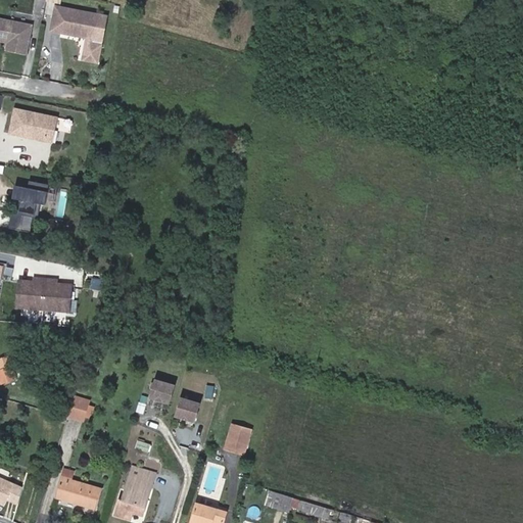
[(97,16),(56,7),(51,31),(64,34),(64,32),(68,33),(67,35),(87,39),(82,60),(97,63),(100,47),(91,45),(97,16)]
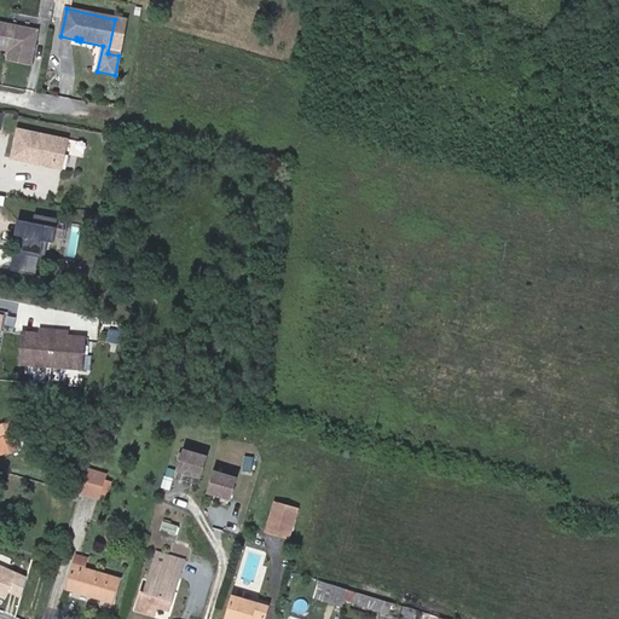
[(9,47),(6,58),(28,63),(35,30),(0,22),(0,46),(1,47),(1,45),(9,47)]
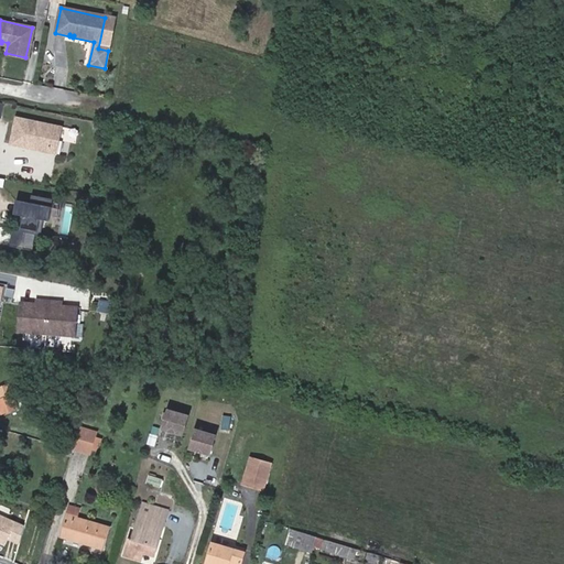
[(57,126),(10,117),(6,143),(22,147),(23,143),(46,148),(49,134),(55,136),(57,126)]
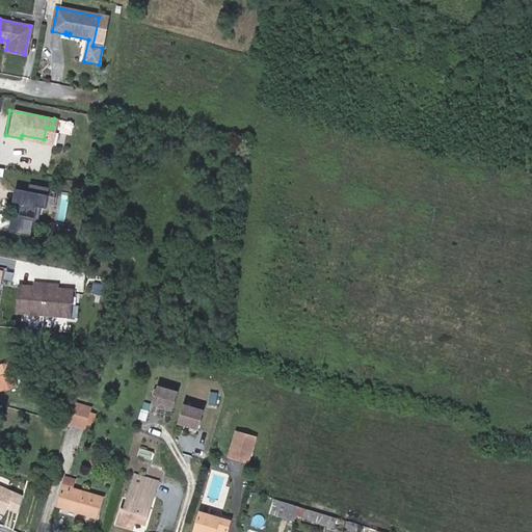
[(49,144),(52,128),(46,127),(44,139),(22,135),(21,138),(49,144)]
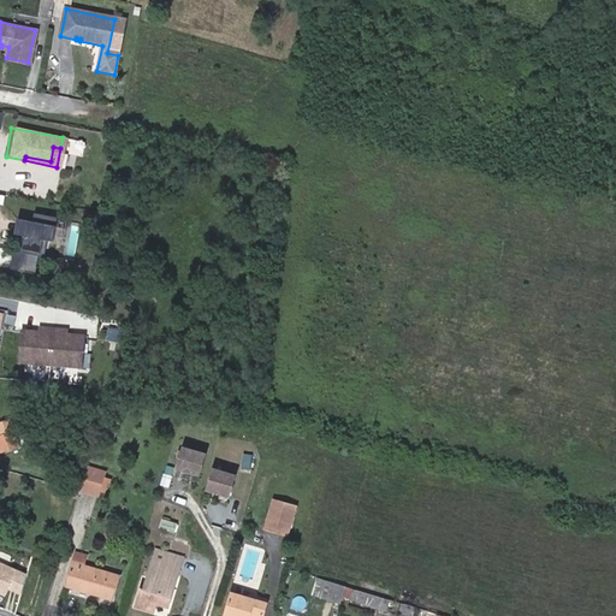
[(49,235),(53,215),(29,212),(28,220),(21,218),(17,234),(17,237),(19,238),(18,244),(16,243),(15,246),(40,250),(43,234),(49,235)]
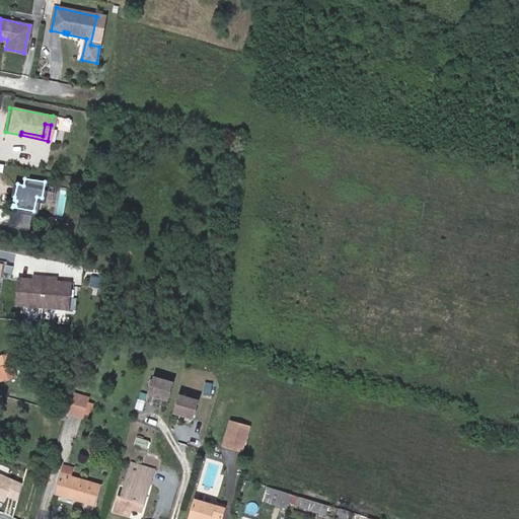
[(14,197),(17,183),(10,182),(8,196),(14,197)]
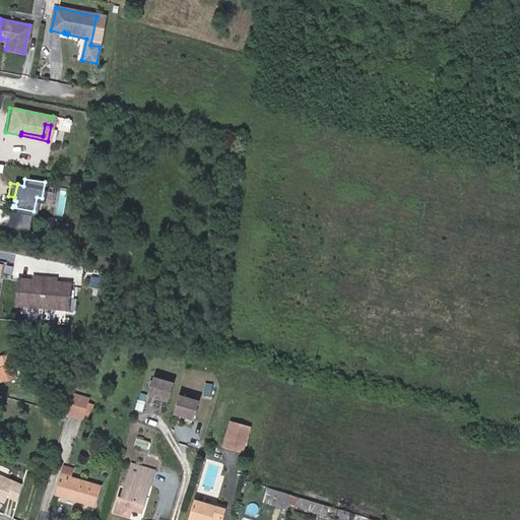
[(71,308),(73,281),(55,280),(55,276),(40,275),(39,278),(20,277),(18,304),(71,308)]
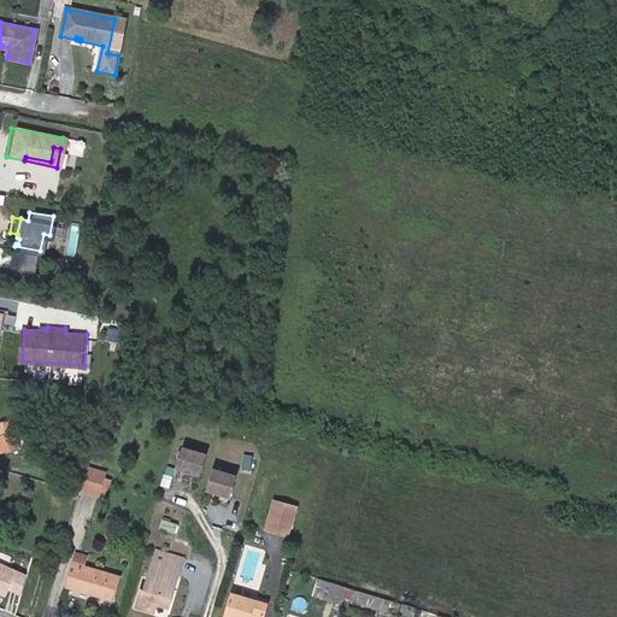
[(0,447),(0,448),(17,444),(15,435),(21,433),(19,428),(13,429),(10,418),(0,421),(0,432),(0,433),(0,447)]
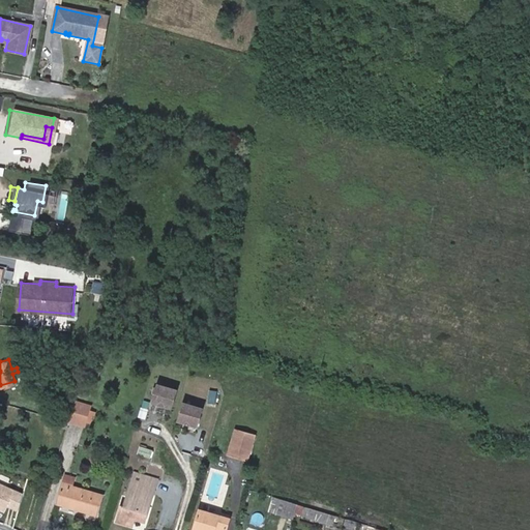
[(98,376),(100,369),(93,366),(91,374),(98,376)]
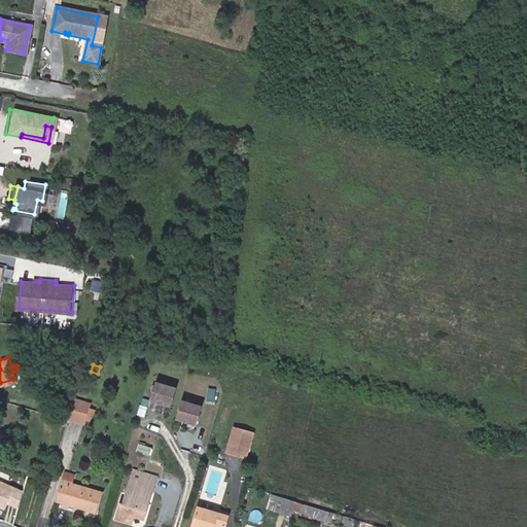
[(170,406),(175,388),(156,383),(151,400),(170,406)]
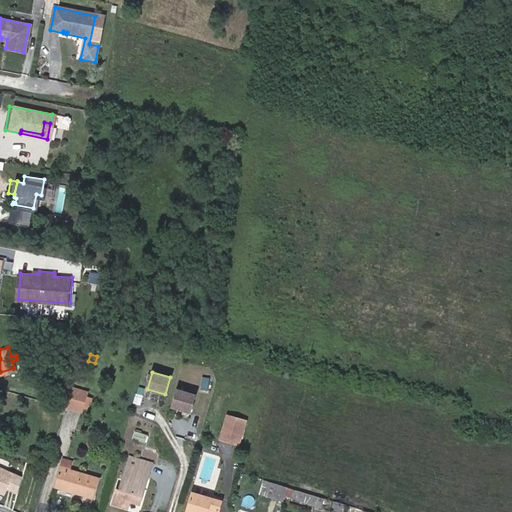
[(88,391),(73,387),(67,408),(81,412),(83,408),(86,396),(88,391)]
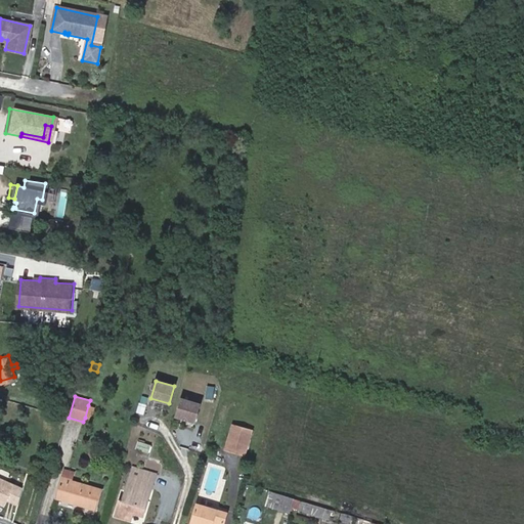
[(195,421),(200,403),(181,398),(176,416),(195,421)]
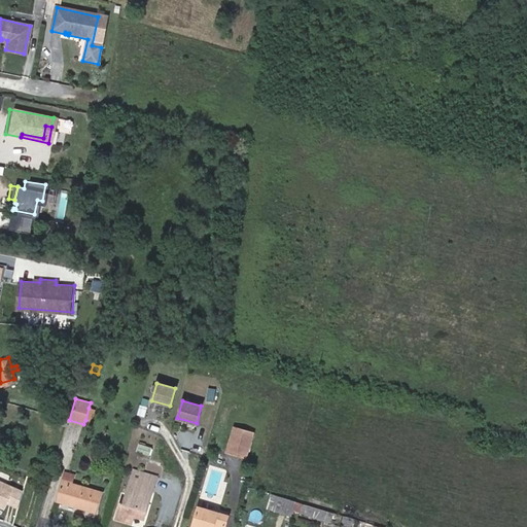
[(144,417),(147,408),(140,406),(137,414),(144,417)]
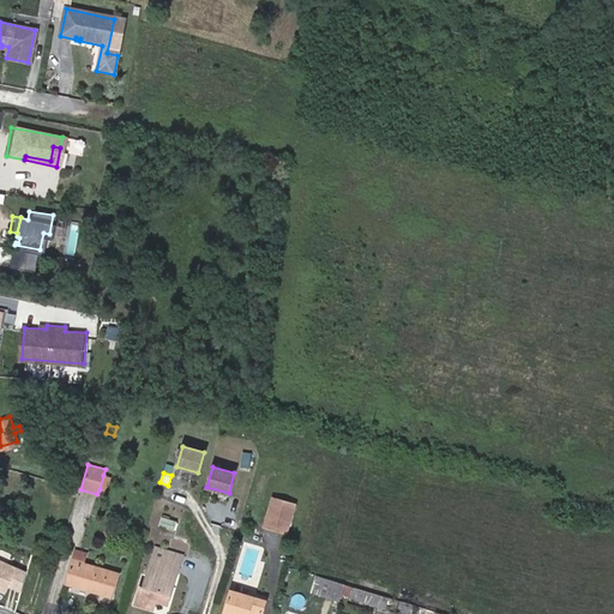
[(103,475),(100,489),(108,492),(112,477),(103,475)]
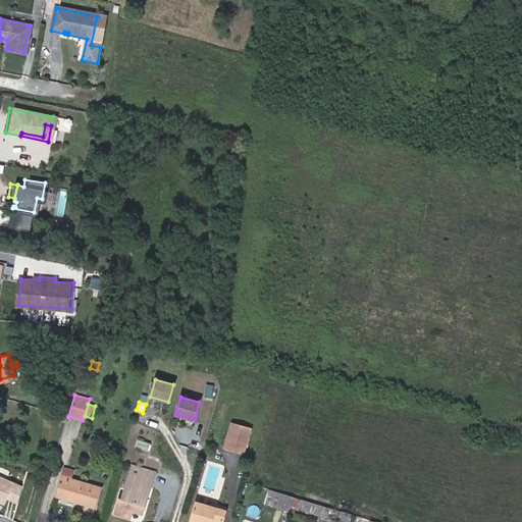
[(224,452),(243,457),(250,434),(231,429),(224,452)]
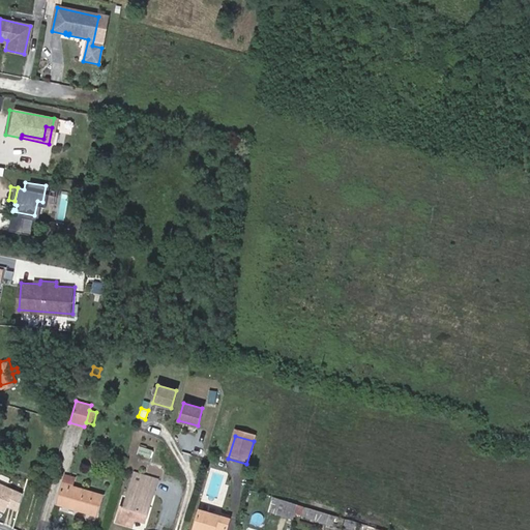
[(152,449),(140,446),(138,454),(150,458),(152,449)]
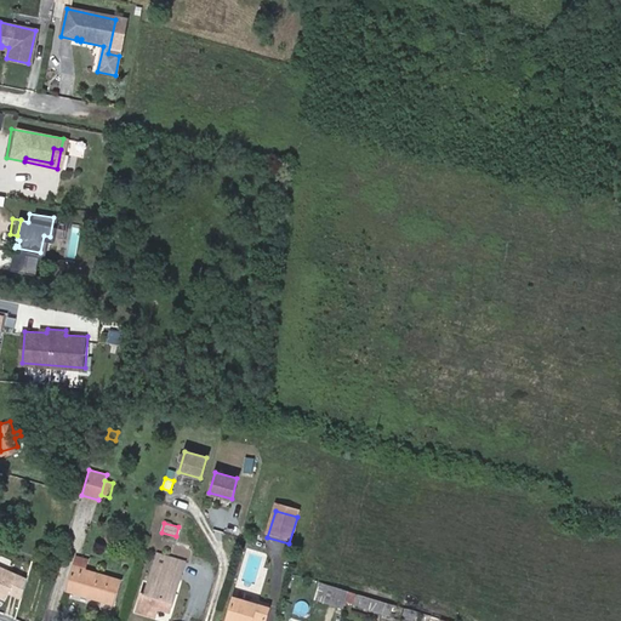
[(166,564),(169,556),(159,553),(146,594),(142,593),(137,611),(154,616),(158,608),(169,610),(182,569),(166,564)]
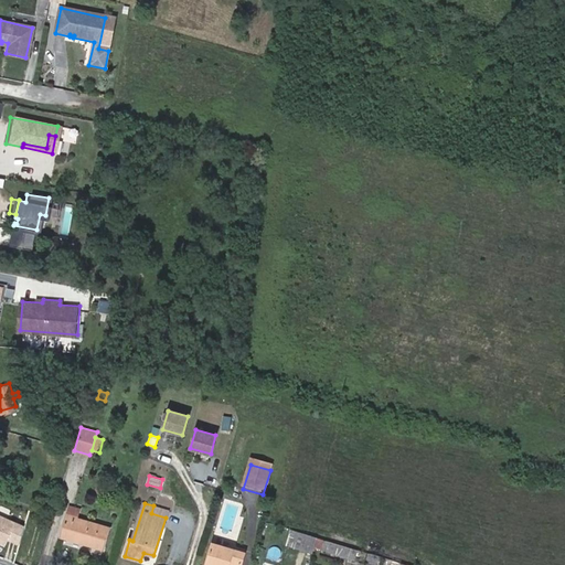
[(0,504),(0,511),(9,515),(12,509),(0,504)]
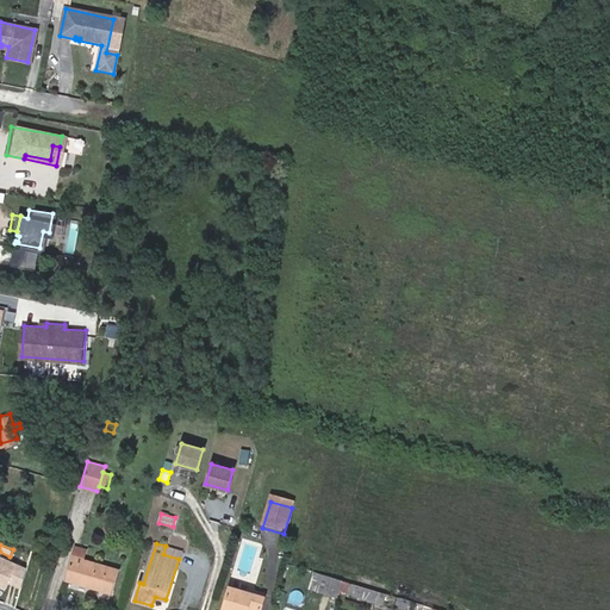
[(181,551),(166,546),(163,554),(179,559),(181,551)]
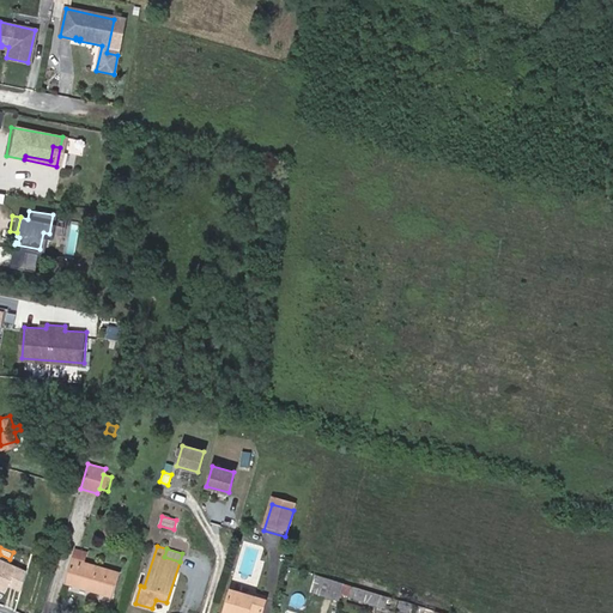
[(73,560),(85,564),(89,553),(77,550),(73,560)]
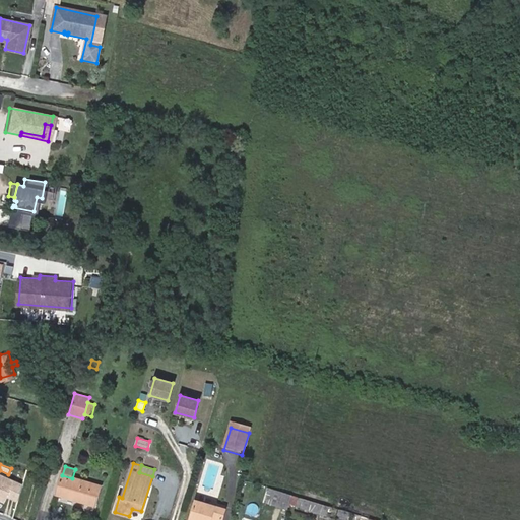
[(10,493),(15,478),(0,472),(0,496),(8,499),(10,493)]
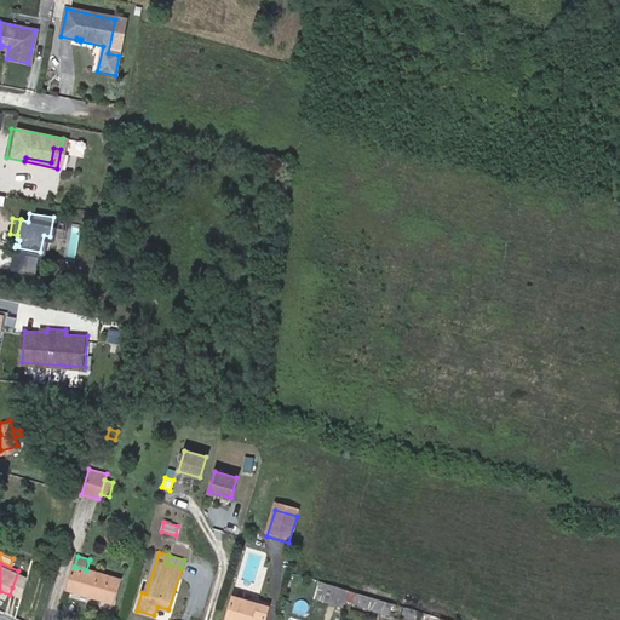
[(86,570),(74,567),(68,589),(113,603),(120,579),(86,570)]
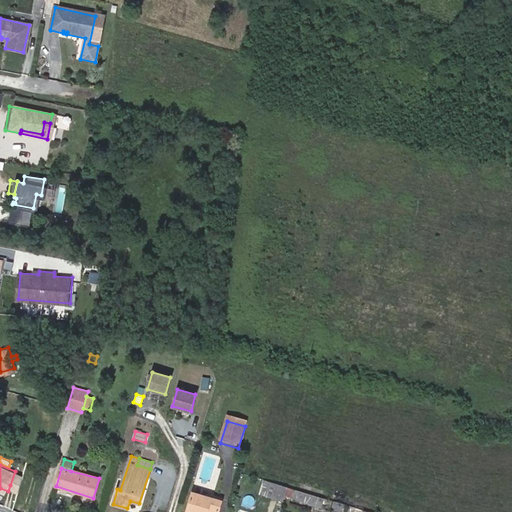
[(19,488),(24,474),(15,471),(10,485),(19,488)]
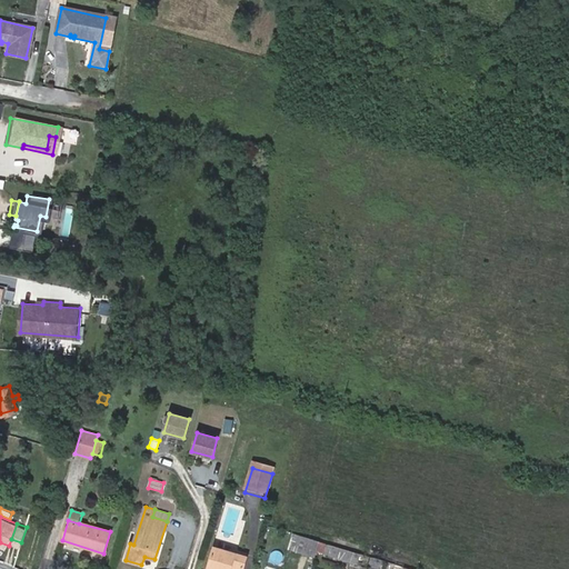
[(296,550),(300,536),(292,533),(288,548),(296,550)]
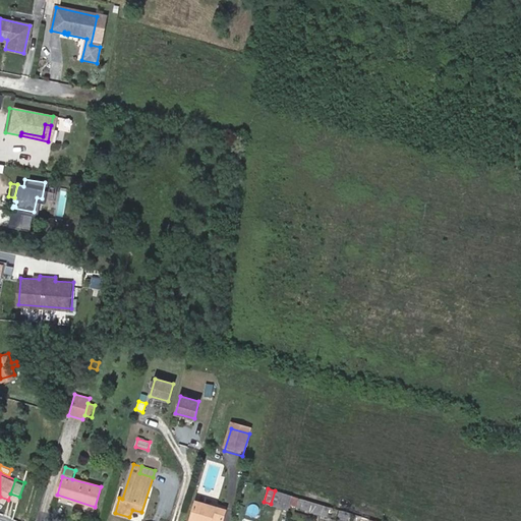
[(290,504),(293,496),(275,490),(271,504),(289,510),(290,504)]
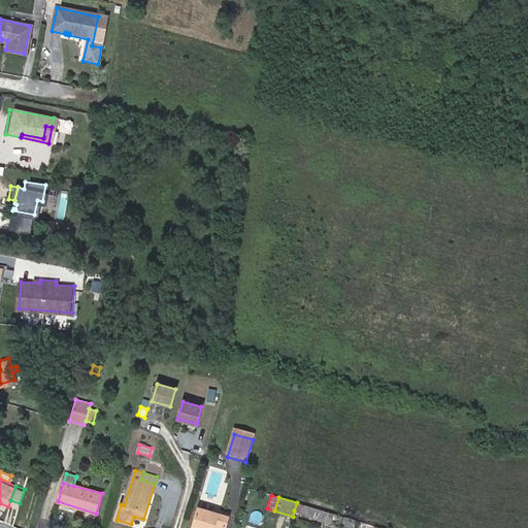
[(335,515),(320,509),(319,509),(297,502),(294,510),(327,521),(327,519),(333,520),(335,515)]
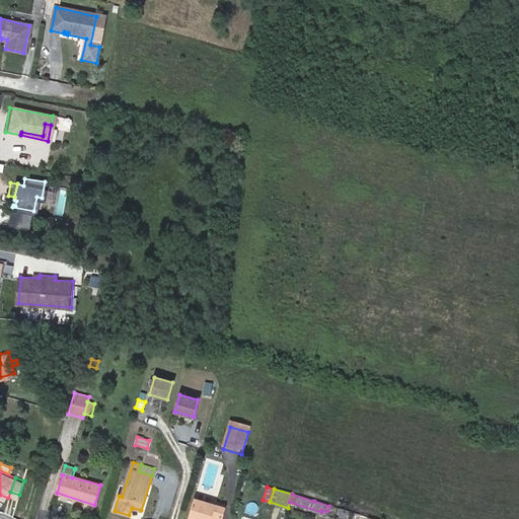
[(200,495),(198,500),(207,503),(208,497),(200,495)]
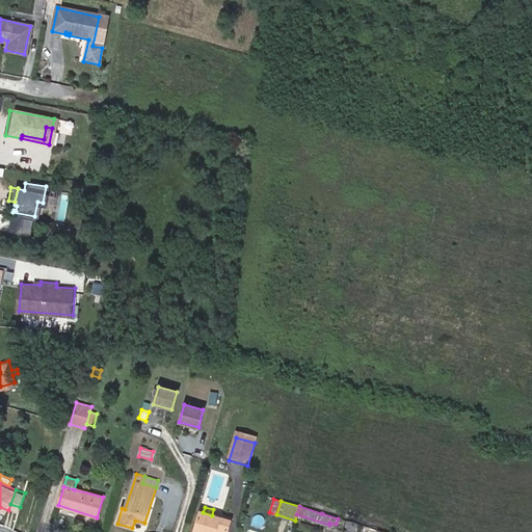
[(227,531),(230,521),(212,515),(203,512),(201,512),(194,531),(227,531)]
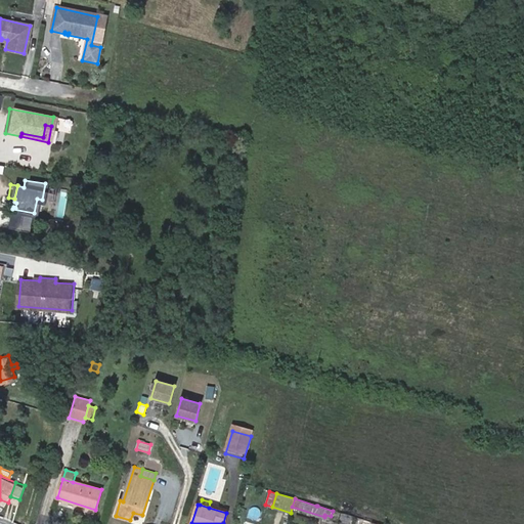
[(138,523),(143,523),(145,517),(136,514),(133,522),(138,523)]
